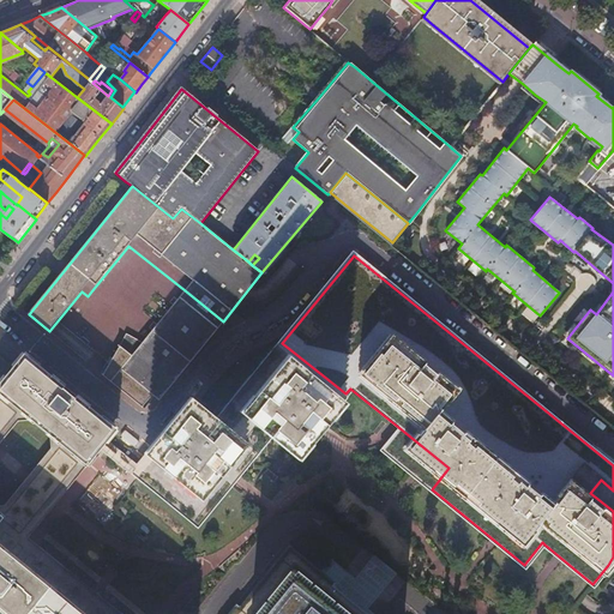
[(223,321),(185,290),(134,351),(124,365),(113,356),(112,355),(102,374),(142,407),(152,393),(160,399),(223,321)]
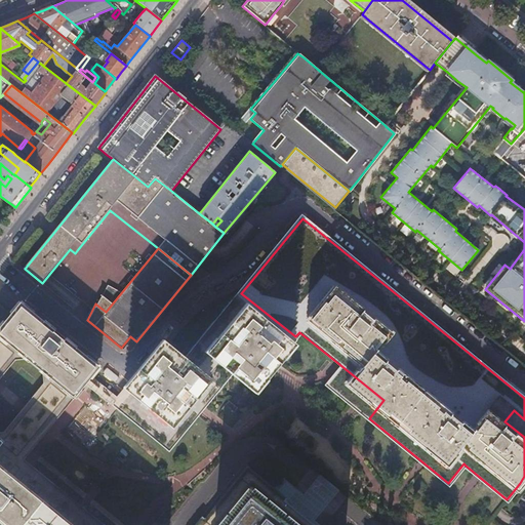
[(106,312),(115,300),(101,293),(96,305),(106,312)]
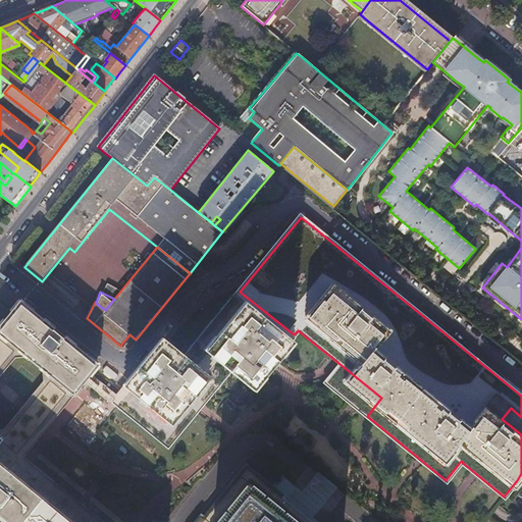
[(294,334),(240,292),(185,358),(163,341),(149,357),(146,361),(134,375),(183,414),(225,364),(233,371),(250,385),(290,340),(294,334)]
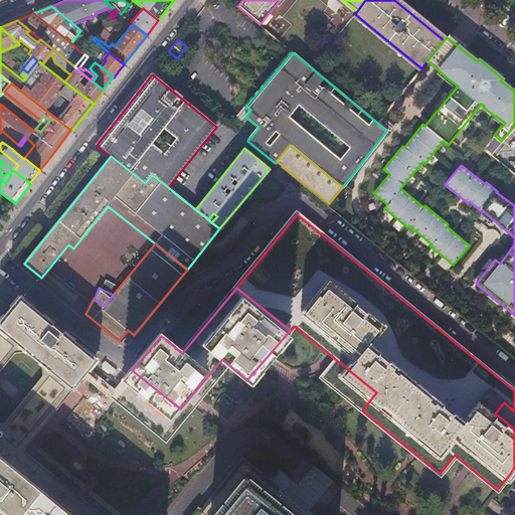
[(0,324),(0,326),(74,387),(86,374),(98,359),(84,349),(79,345),(76,343),(74,341),(65,334),(64,333),(54,325),(43,316),(39,313),(32,307),(21,298),(14,307),(6,316),(0,324)]
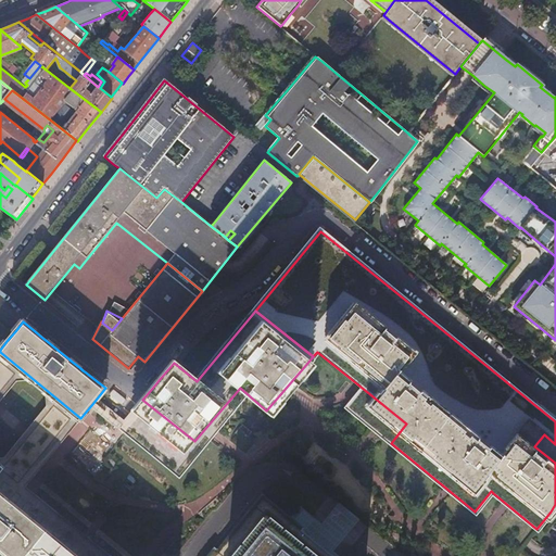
[(106,555),(24,489),(41,467),(58,446),(80,418),(0,352),(0,546),(11,555),(106,555)]
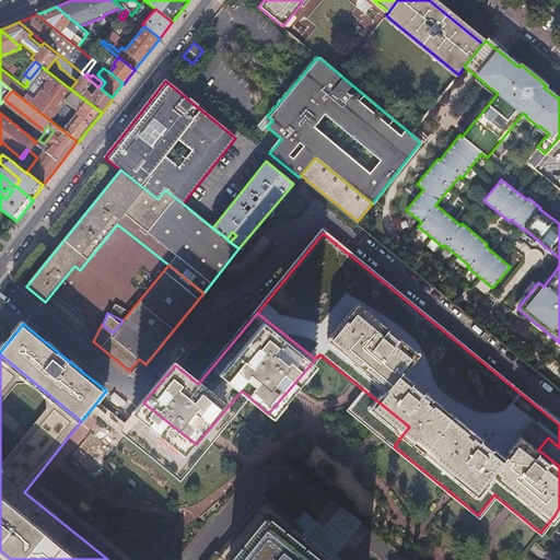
[(196,444),(143,403),(119,429),(127,434),(172,473),(196,444)]
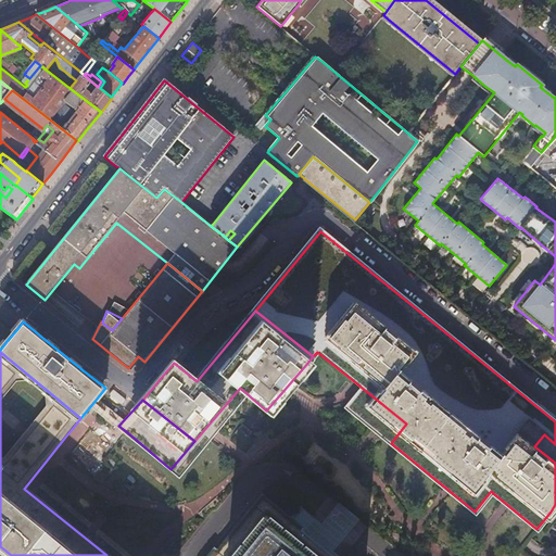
[(534,446),(555,463),(555,444),(544,434),(534,446)]
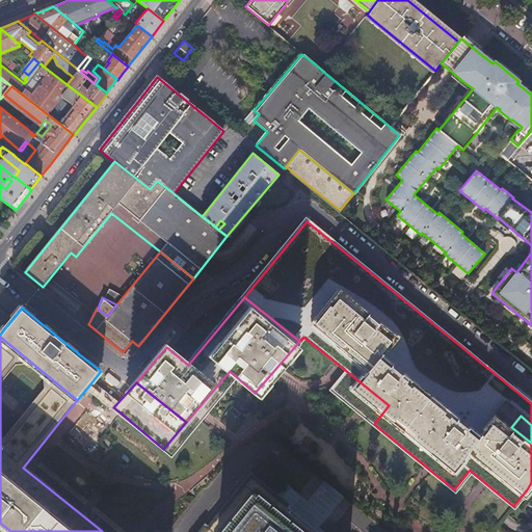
[(56,480),(67,479),(68,483),(81,497),(79,481),(85,480),(94,472),(85,464),(82,464),(75,457),(77,471),(67,472),(64,475),(62,472),(60,460),(53,461),(57,464),(48,466),(49,473),(56,480)]
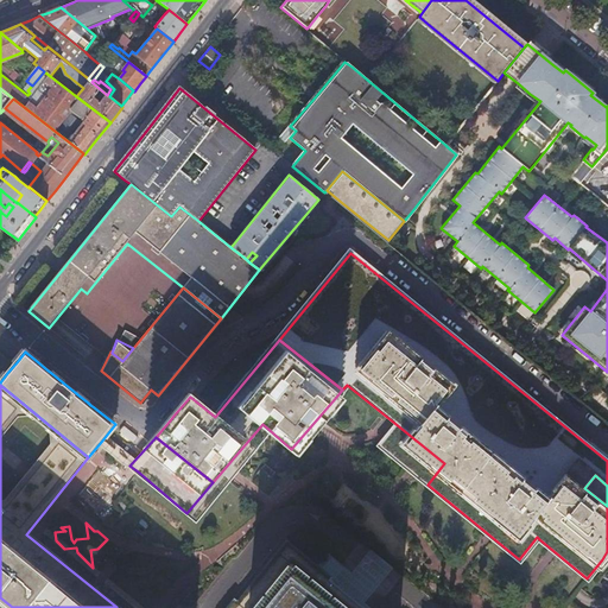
[(322,569),(321,568),(286,539),(280,548),(236,601),(234,597),(225,607),(371,607),(360,599),(352,593),(346,587),(333,577),(342,567),(329,556),(322,564),(324,567),(322,569)]
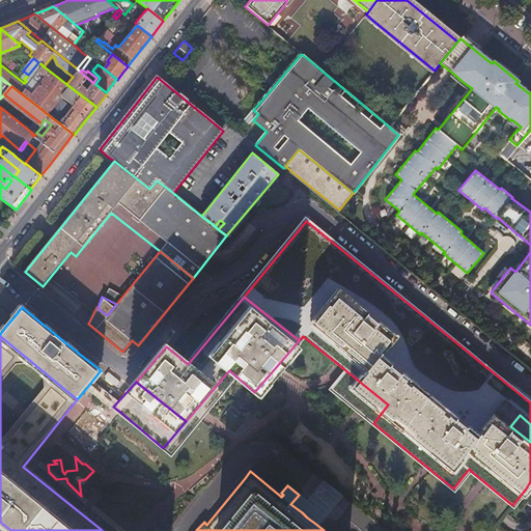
[(309,503),(299,495),(290,504),(302,512),(307,518),(314,523),(333,500),(338,493),(326,482),(320,488),(309,503)]
